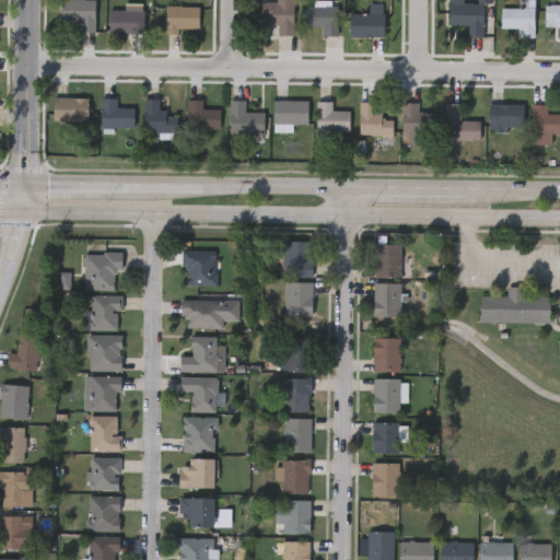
[(94,0),(94,34),(73,34),(73,23),(59,23),(59,0),(94,0)]
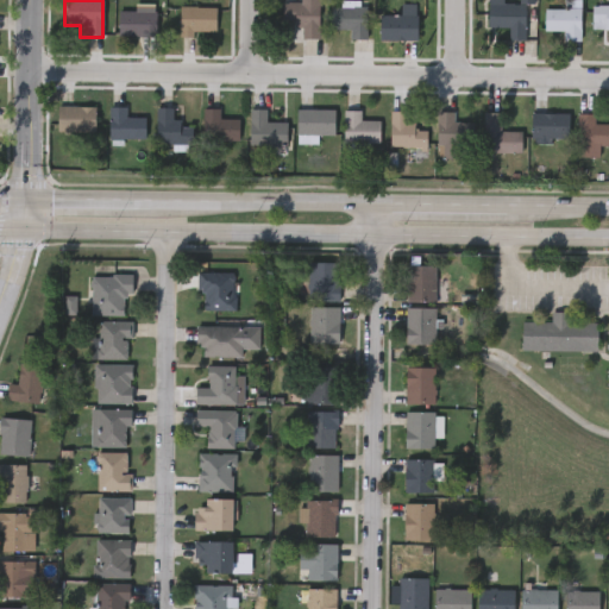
[(319,0),(319,41),(301,39),(302,25),(283,25),(283,4),(300,5),(300,0),(319,0)]
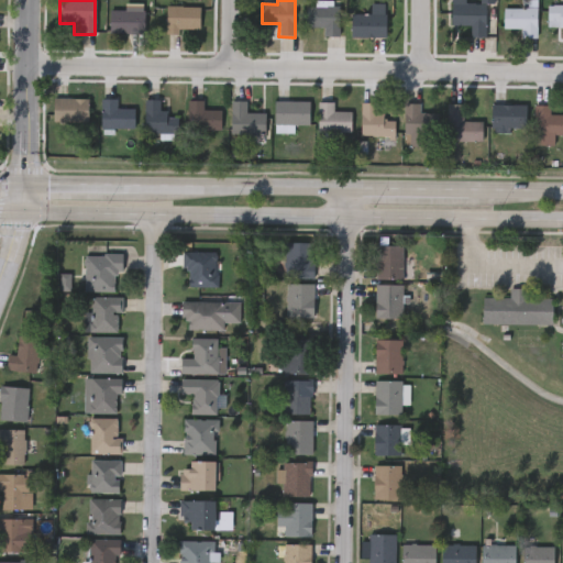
[(486,37),(470,36),(471,26),(451,25),(451,0),(465,0),(465,3),(479,4),(479,0),(494,0),(494,3),(487,3),(486,37)]
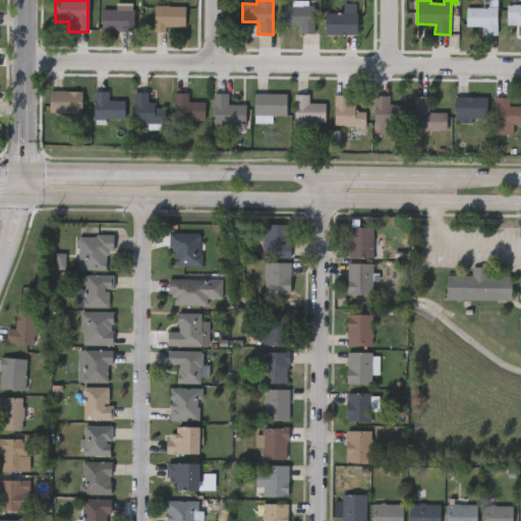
[(343,13),(343,4),(356,4),(356,36),(326,36),(326,13),(343,13)]
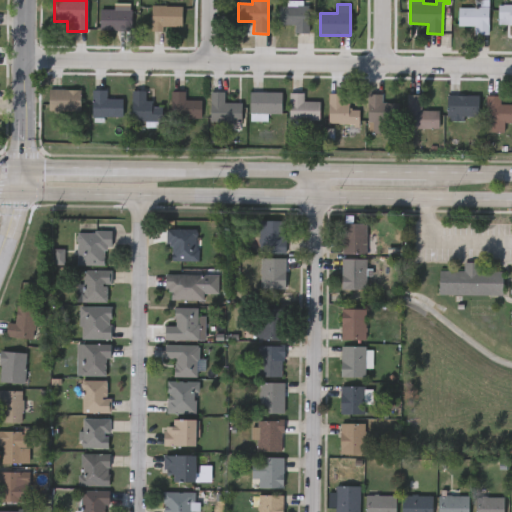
[(130,5),(130,31),(98,31),(98,10),(112,10),(112,5),(130,5)]
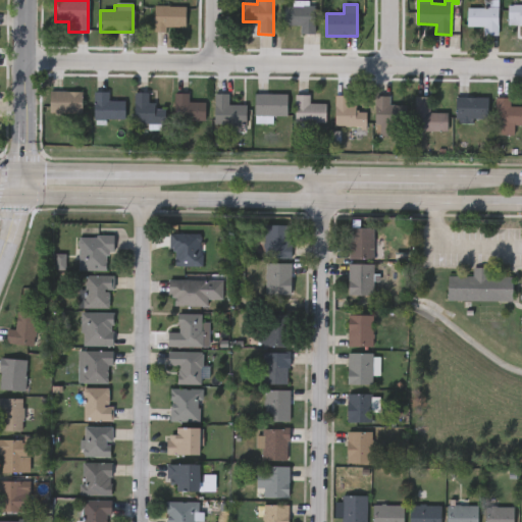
[(508,5),(521,5),(521,27),(508,27),(508,5)]
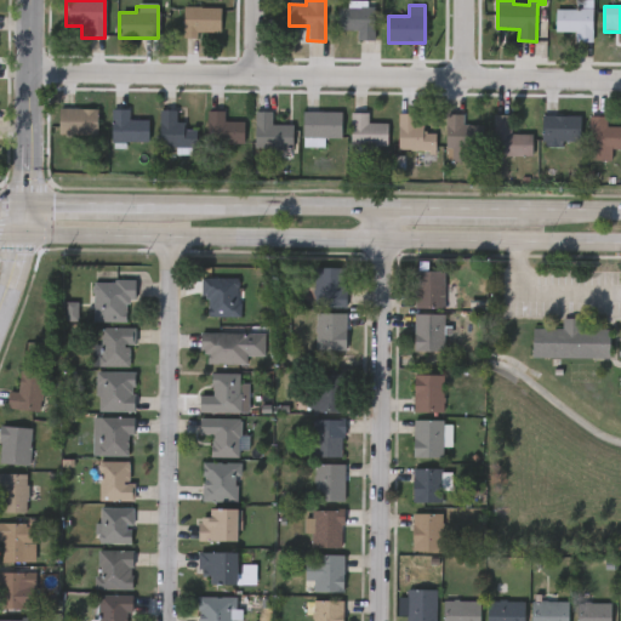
[(220,35),(182,35),(182,9),(220,9),(220,35)]
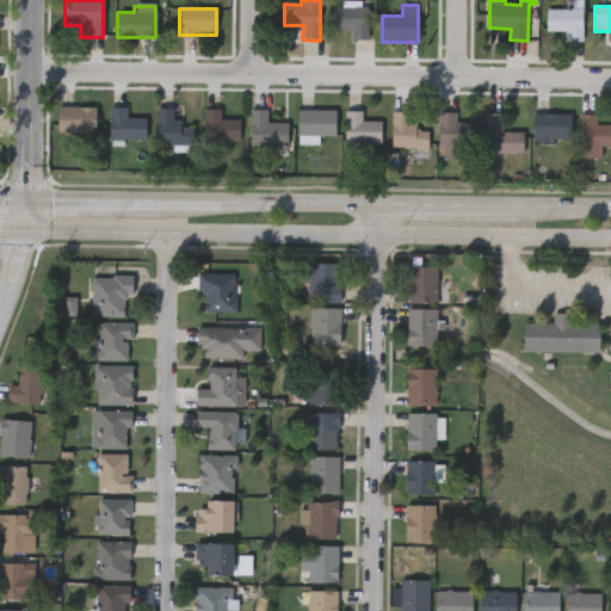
[(368,8),(368,41),(351,42),(351,30),(332,30),(332,8),(368,8)]
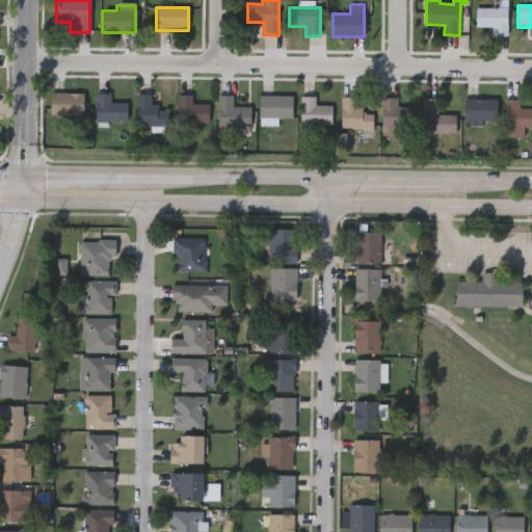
[(476,7),(507,7),(507,36),(493,36),(493,28),(476,28),(476,7)]
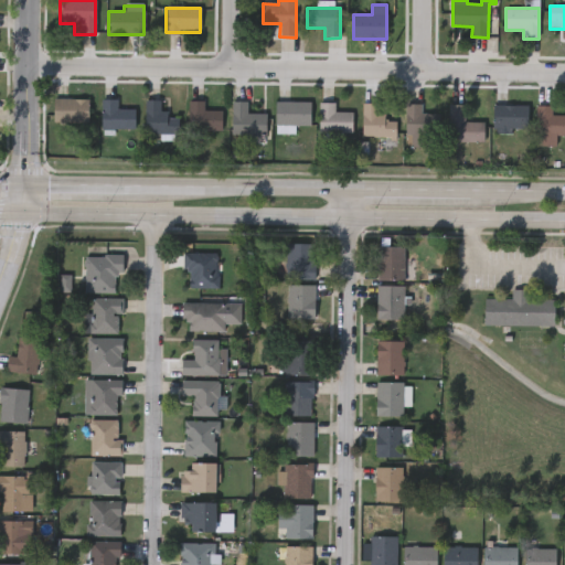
[(53,124),(53,99),(87,99),(87,124),(53,124)]
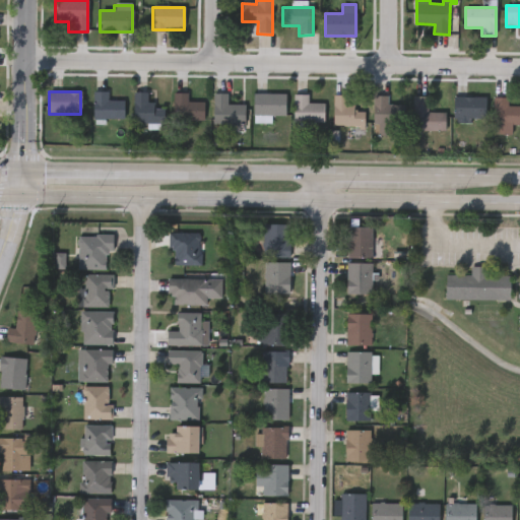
[(123,120),(92,120),(92,92),(107,92),(107,102),(123,102),(123,120)]
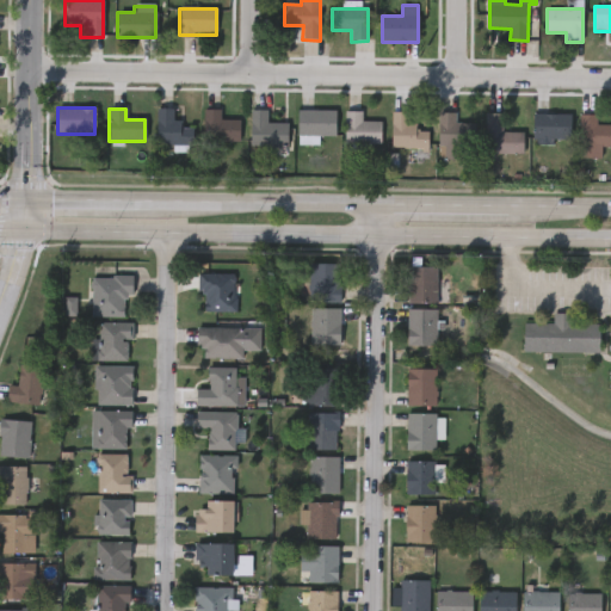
[(192,125),(192,146),(155,146),(155,110),(172,110),(172,125),(192,125)]
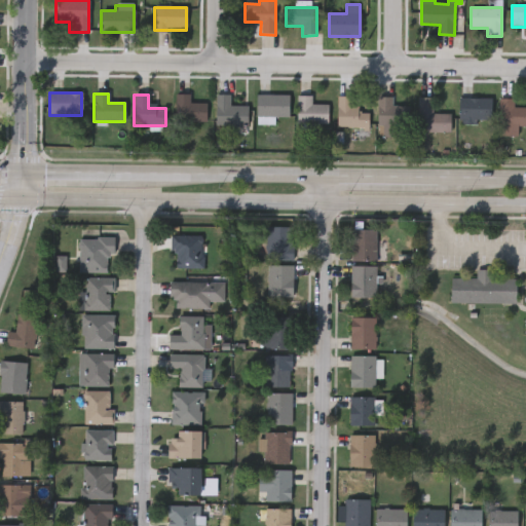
[(174,123),(174,96),(189,96),(189,104),(204,104),(204,123),(174,123)]
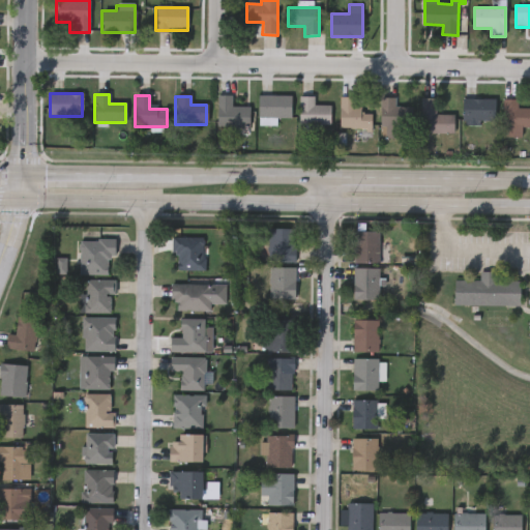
[(231,96),(231,108),(248,108),(248,128),(216,128),(216,96),(231,96)]
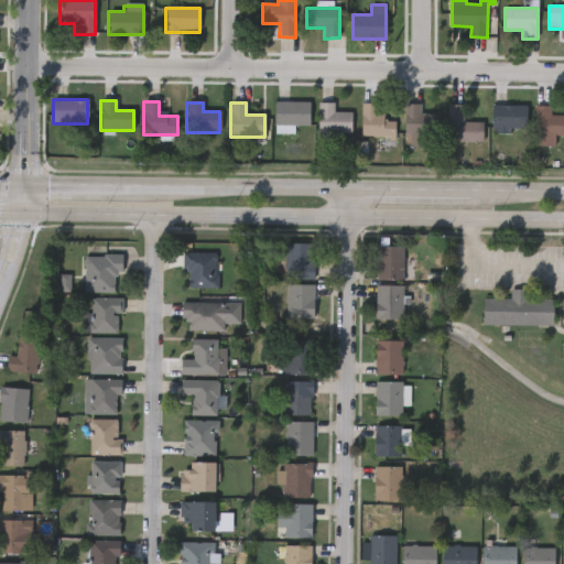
[(274,132),(274,102),(310,102),(310,128),(294,128),(294,132),(274,132)]
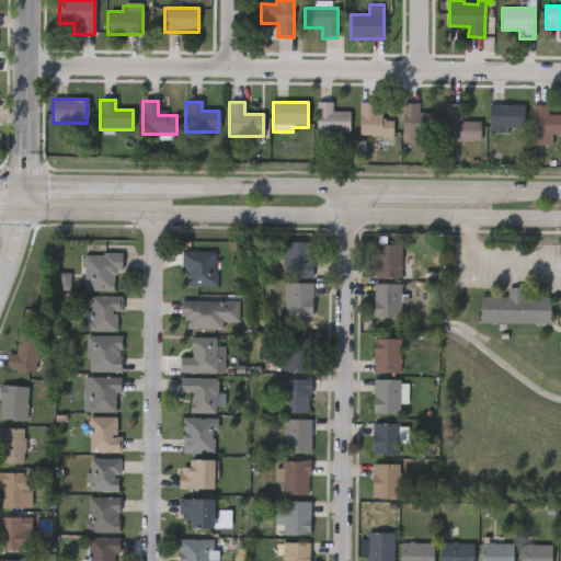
[(350,134),(317,134),(317,102),(332,102),(332,112),(350,112),(350,134)]
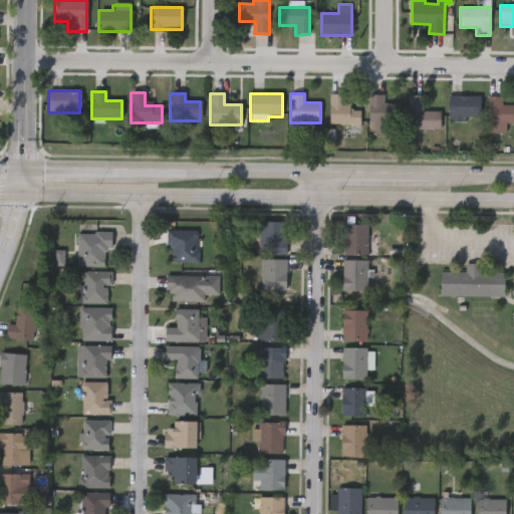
[(343,95),(343,108),(359,108),(359,125),(329,125),(329,95),(343,95)]
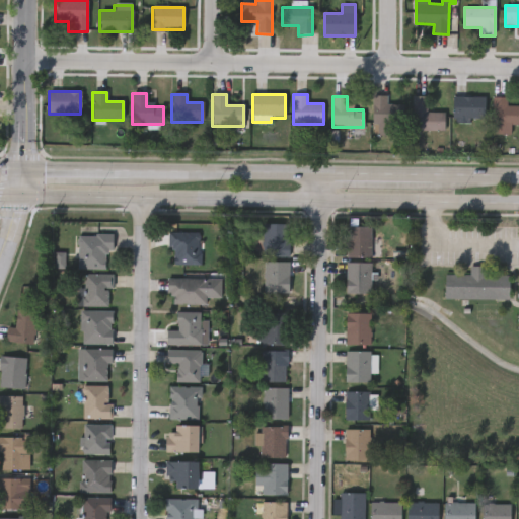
[(386,96),(386,106),(401,106),(401,136),(372,136),(372,96),(386,96)]
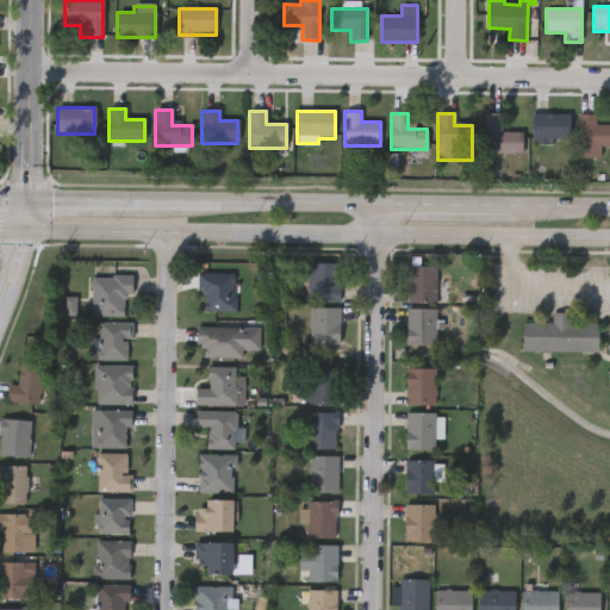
[(522,155),(485,155),(485,114),(502,114),(502,134),(522,134),(522,155)]
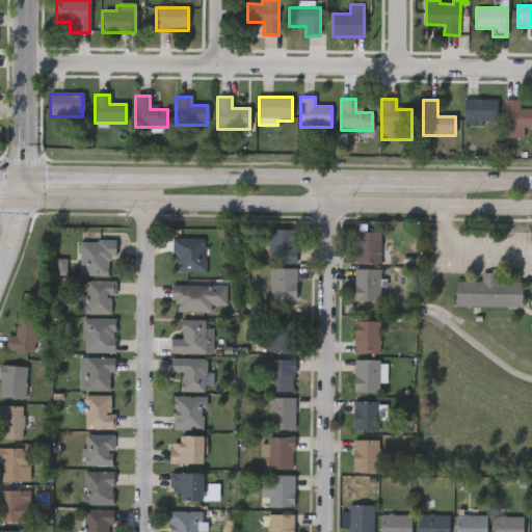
[(463,123),(463,101),(496,101),(496,123),(463,123)]
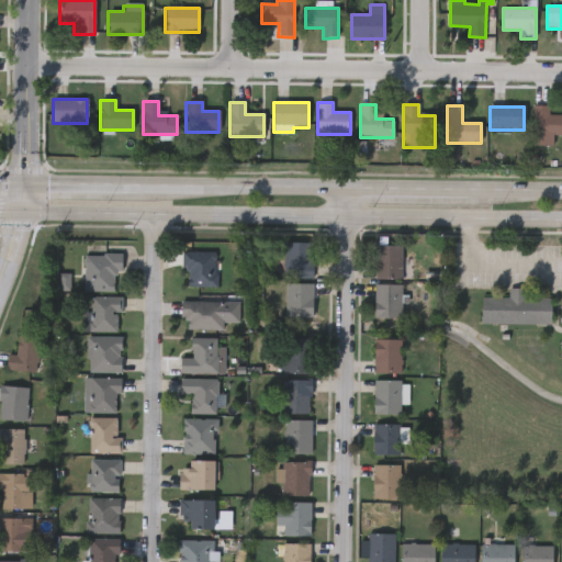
[(553,147),(535,147),(535,110),(561,110),(561,136),(553,136),(553,147)]
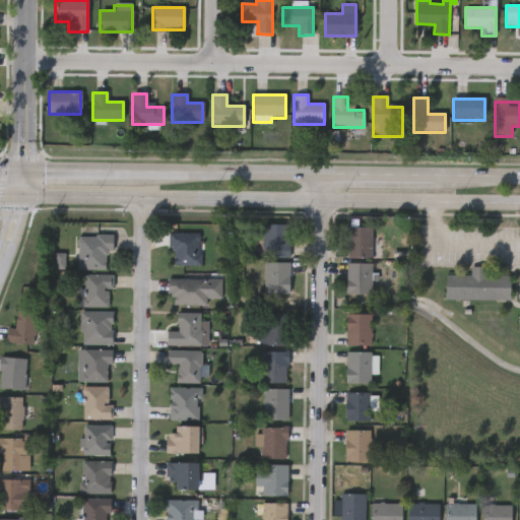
[(288,256),(251,256),(251,240),(263,240),(263,224),(288,224),(288,256)]
